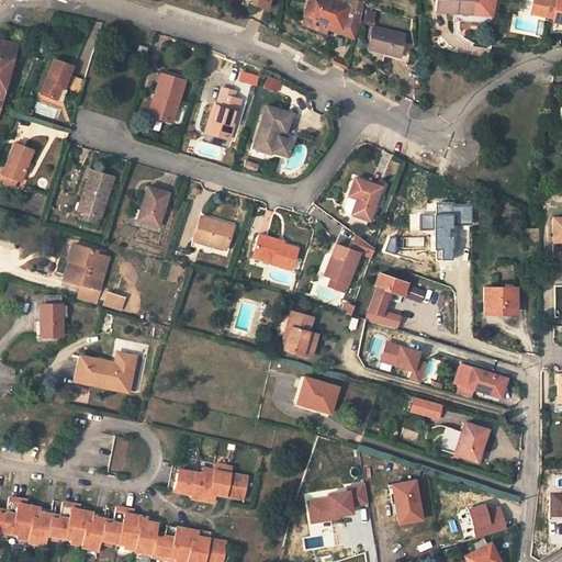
[(255,0),(254,4),(266,9),(269,0),(255,0)]
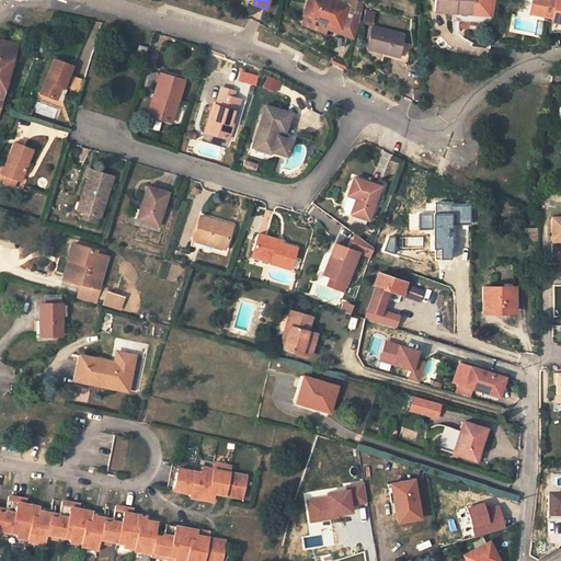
[(322,22),(351,33),(358,11),(357,11),(348,8),(329,0),(308,0),(302,14),(305,15),(300,24),(319,31),(322,22)]
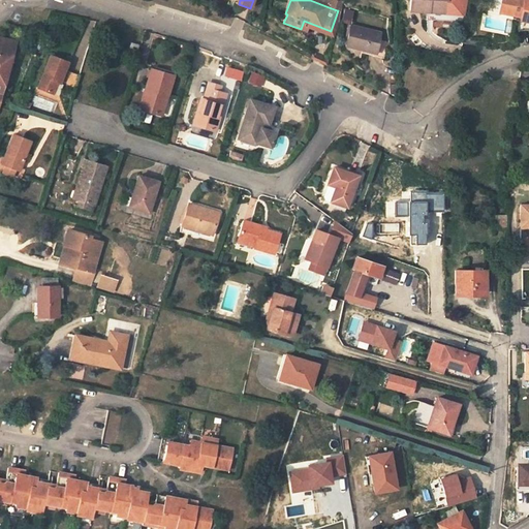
[(336,0),(331,0),(329,7),(337,10),(340,1),(336,0)]
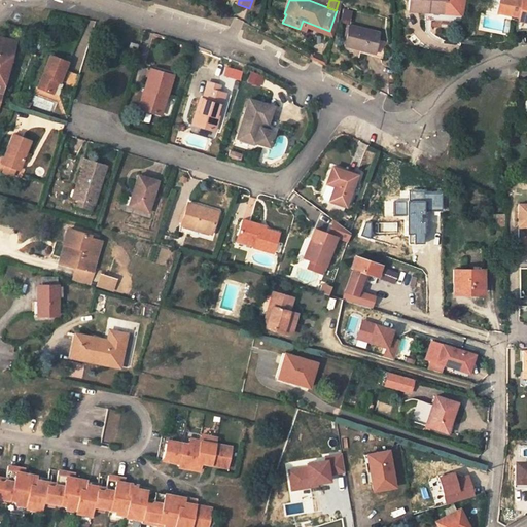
[(409,0),(408,10),(427,12),(427,8),(444,9),(444,0),(409,0)]
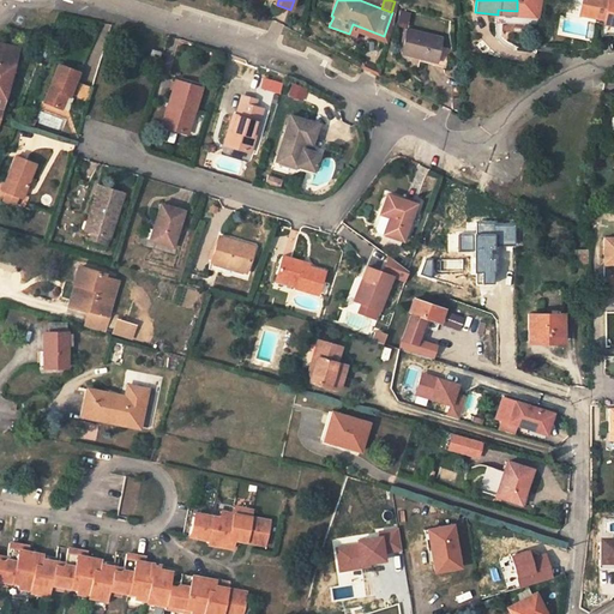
[(582,0),(569,0),(566,16),(588,20),(589,16),(579,14),(582,0)]
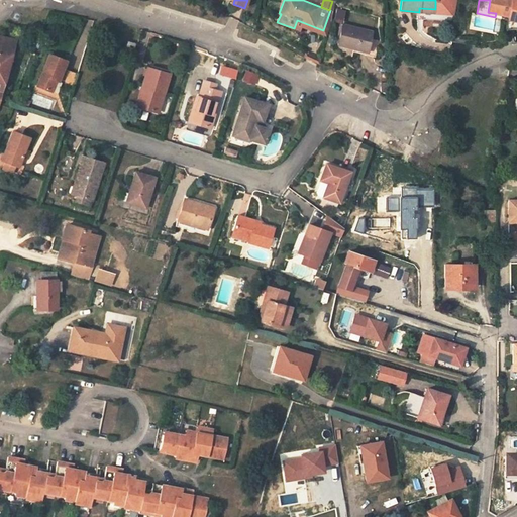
[(516,0),(490,0),(488,12),(496,13),(508,16),(508,19),(516,21),(516,0)]
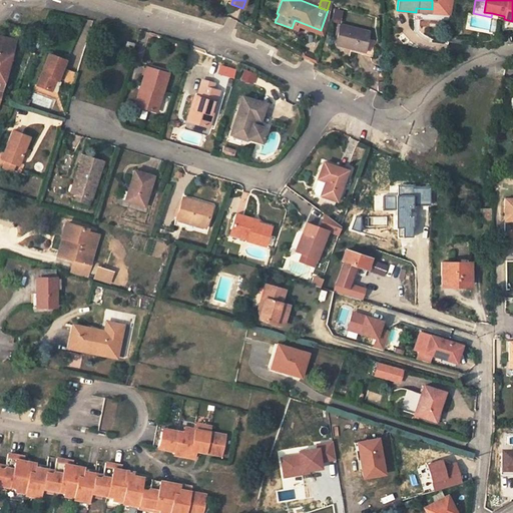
[(342,21),(344,9),(336,8),(333,19),(342,21)]
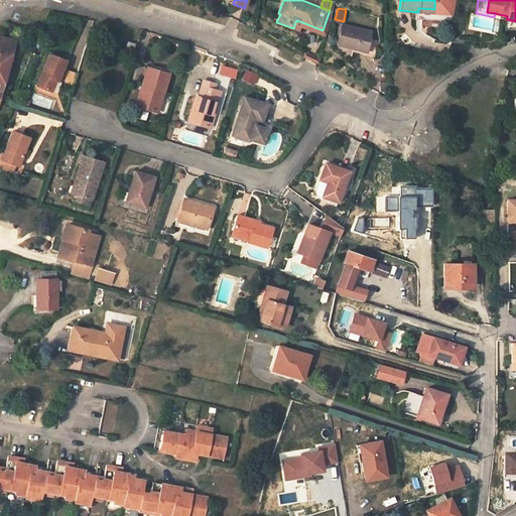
[(342,24),(337,44),(367,52),(367,55),(374,57),(379,41),(371,39),(373,32),(342,24)]
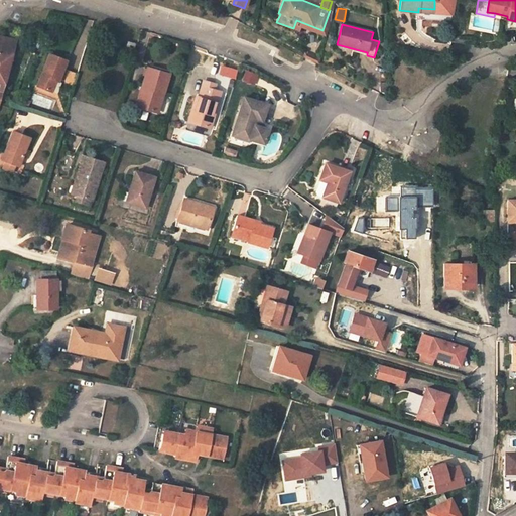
[(0,100),(16,39),(0,35),(0,100)]
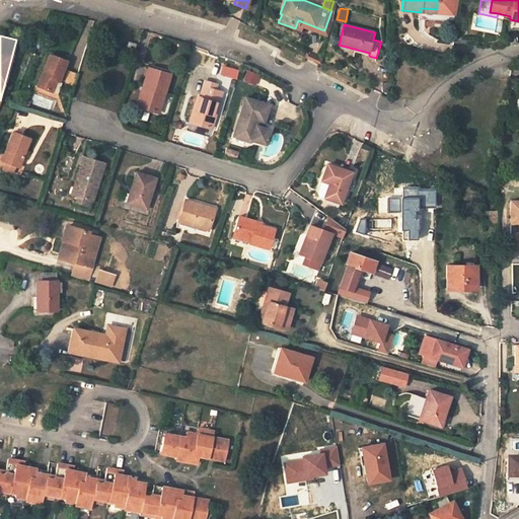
[(67,61),(50,54),(38,86),(52,91),(56,80),(60,81),(67,61)]
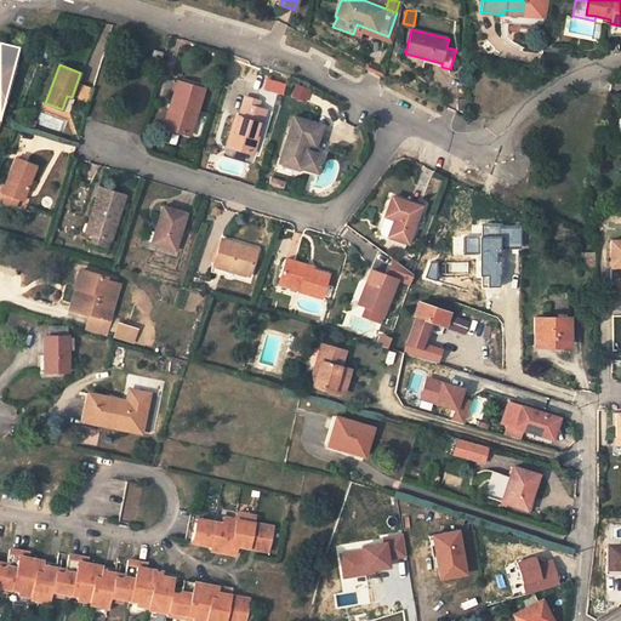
[(178,81),(171,104),(177,106),(170,129),(191,136),(204,89),(178,81)]
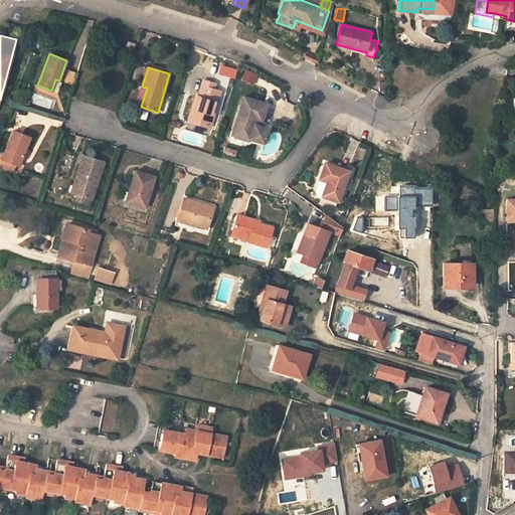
[(74,86),(78,73),(66,69),(61,80),(74,86)]
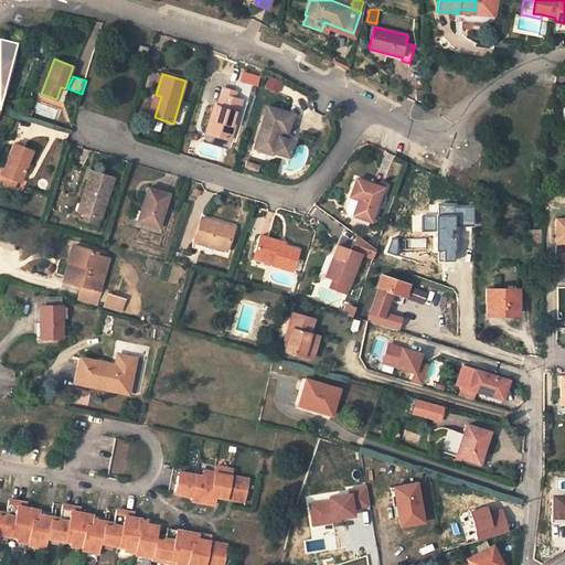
[(236,92),(223,88),(217,106),(215,105),(206,132),(231,140),(243,99),(234,97),(236,92)]
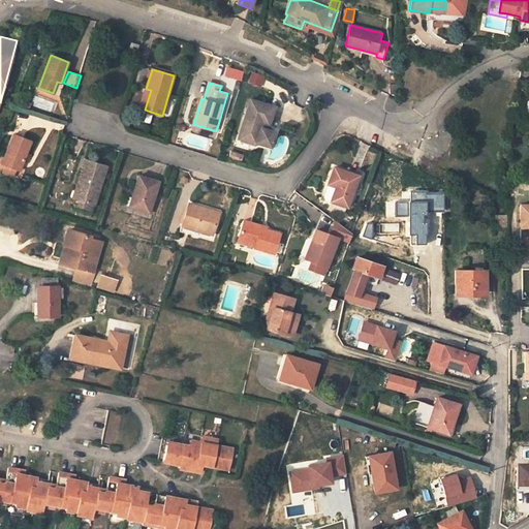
[(151,90),(146,89),(141,109),(145,110),(151,90)]
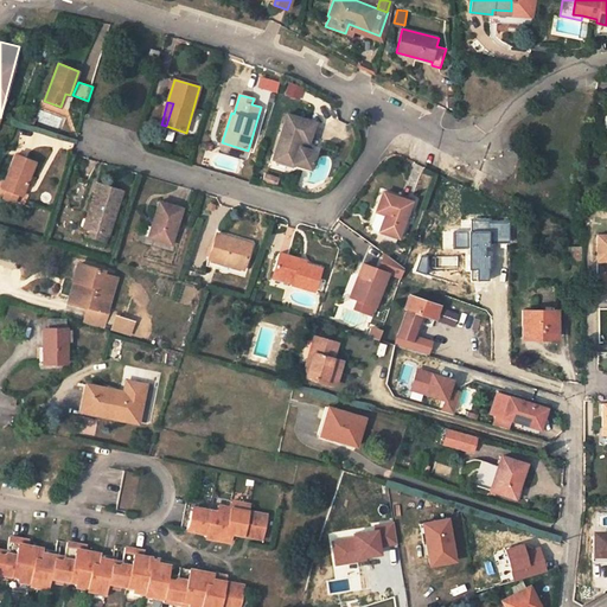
[(314,121),(287,113),(273,159),(294,166),(294,164),(311,168),(314,153),(305,149),(307,144),(308,144),(314,121)]
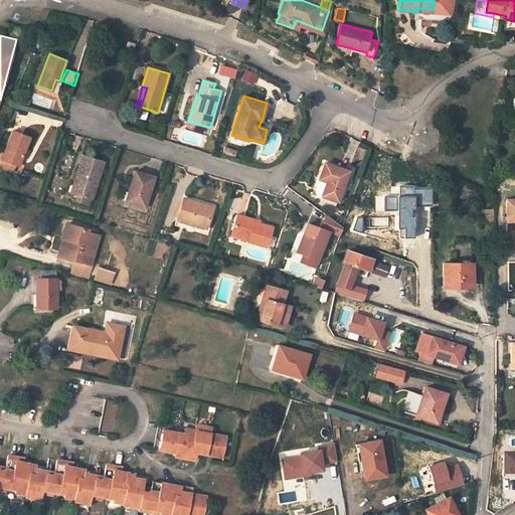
[(2,159),(5,160),(16,164),(19,165),(29,138),(12,132),(2,159)]
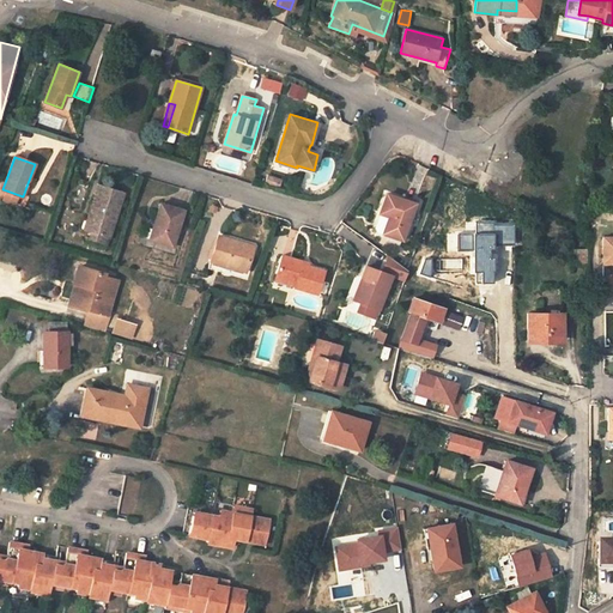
[(99,184),(91,212),(96,214),(91,232),(110,238),(125,193),(99,184)]
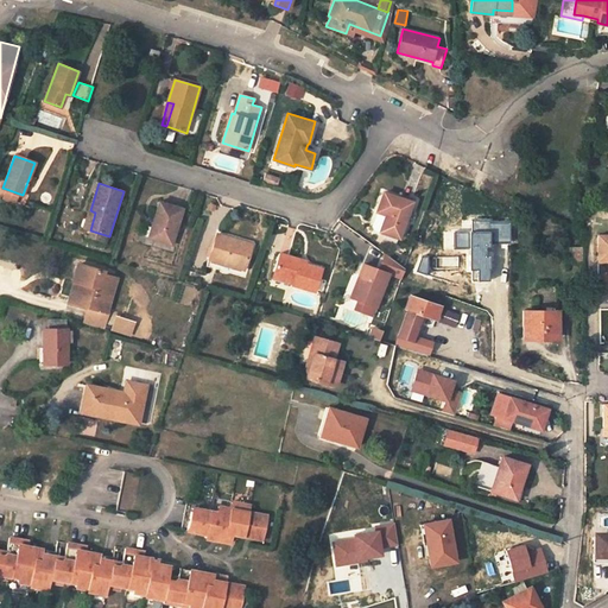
[(19,194),(6,189),(2,198),(16,203),(19,194)]
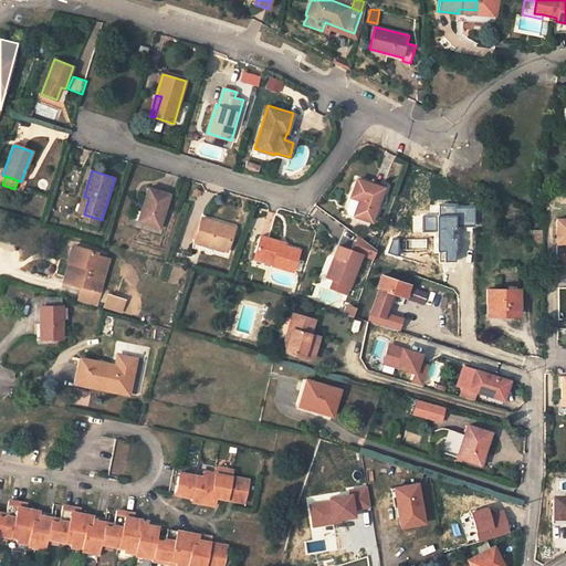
[(384,188),(357,179),(350,198),(347,211),(348,215),(373,222),(384,188)]
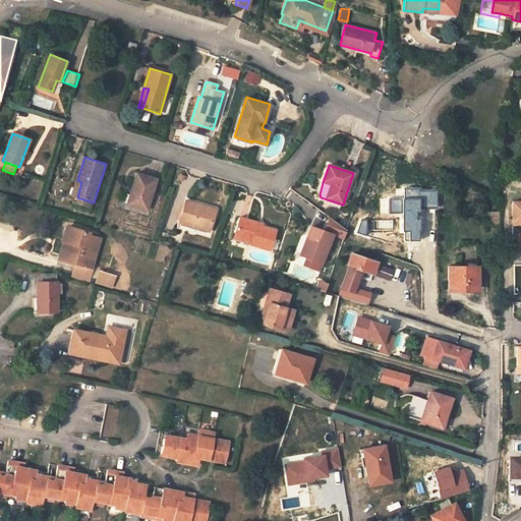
[(127,204),(148,210),(157,179),(136,172),(127,204)]
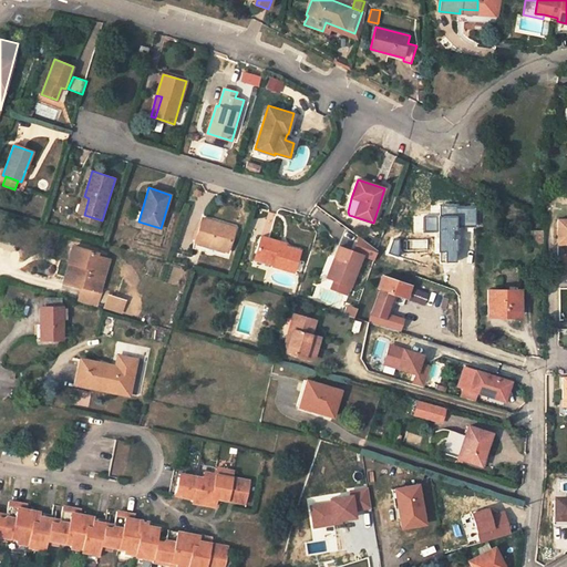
[(79,213),(84,215),(89,198),(84,196),(79,213)]
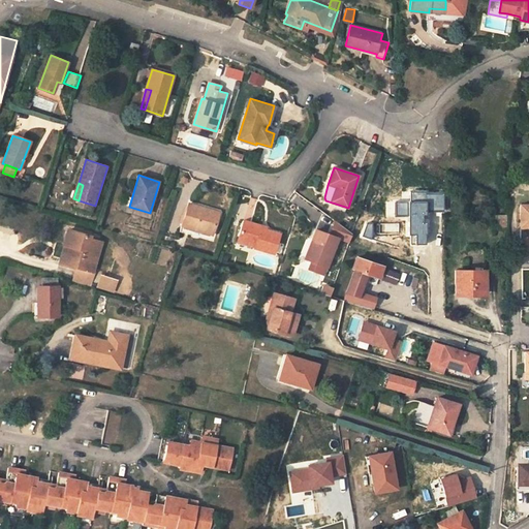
[(94,211),(95,206),(79,200),(76,205),(94,211)]
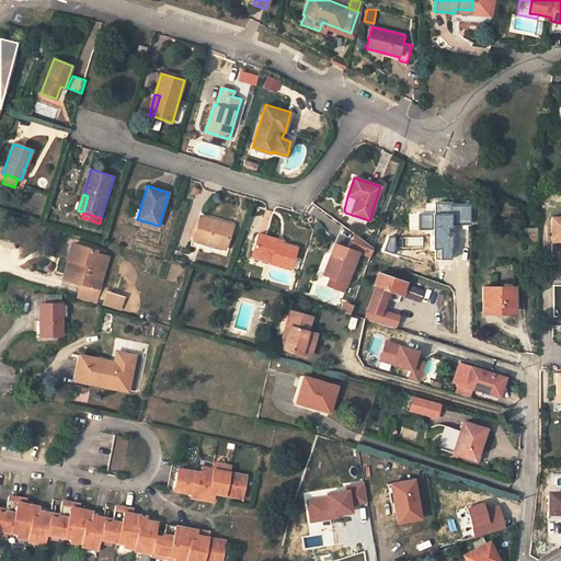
[(201,216),(193,238),(226,249),(232,226),(201,216)]
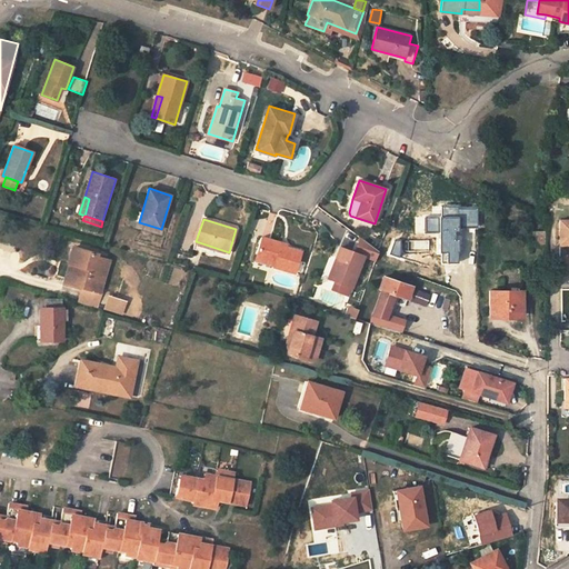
[(543,231),(532,231),(533,246),(543,246),(543,231)]
